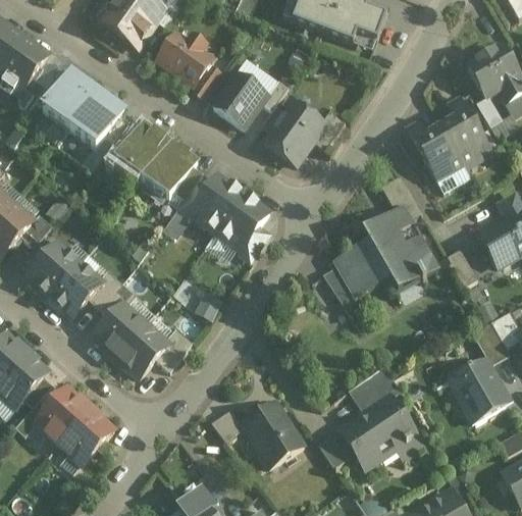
[(116,0),(113,4),(109,1),(105,1),(96,14),(97,18),(102,21),(102,22),(138,48),(156,22),(164,10),(163,9),(150,0),(116,0)]
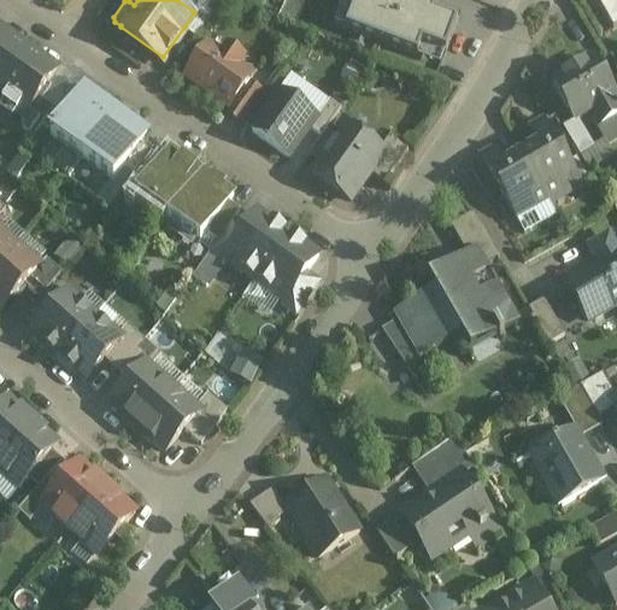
[(200,0),(193,11),(194,12),(184,27),(195,35),(219,0),(200,0)]
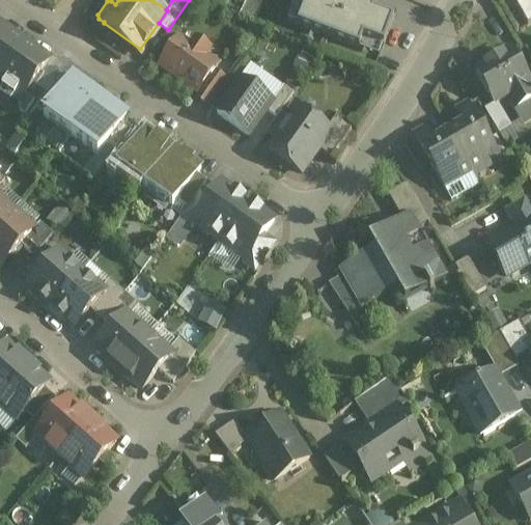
[(394,15),(373,7),(375,0),(305,0),(297,21),(359,45),(363,34),(383,42),(394,15)]
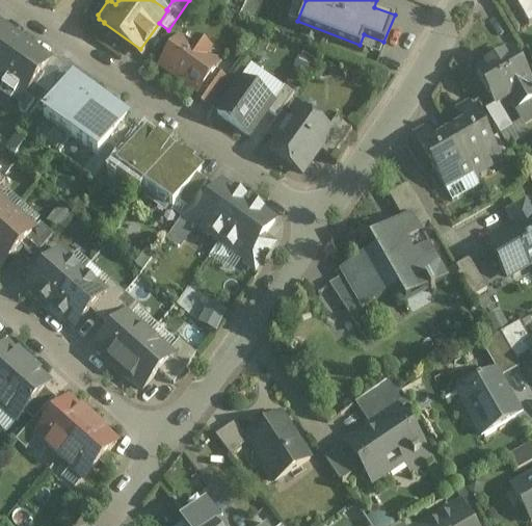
[(517,0),(529,20),(531,18),(531,0),(517,0)]
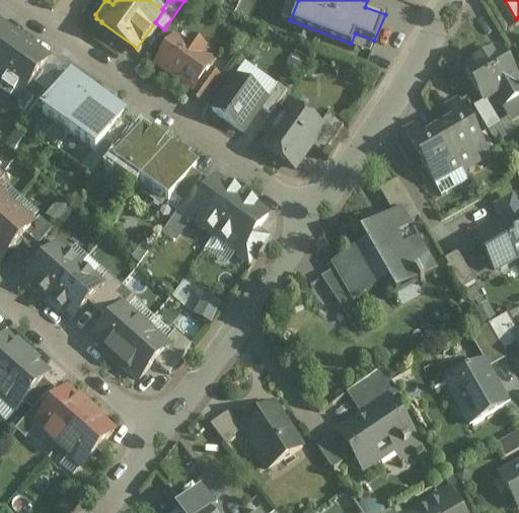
[(0,71),(24,38),(0,19),(0,71)]
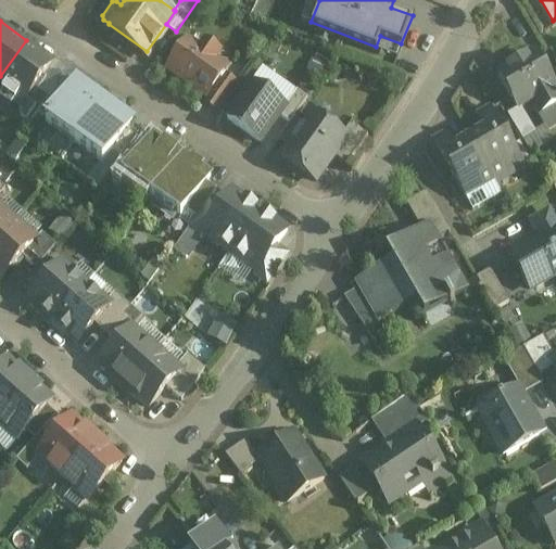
[(200,47),(188,38),(168,64),(206,91),(225,64),(213,55),(218,48),(205,39),(200,47)]
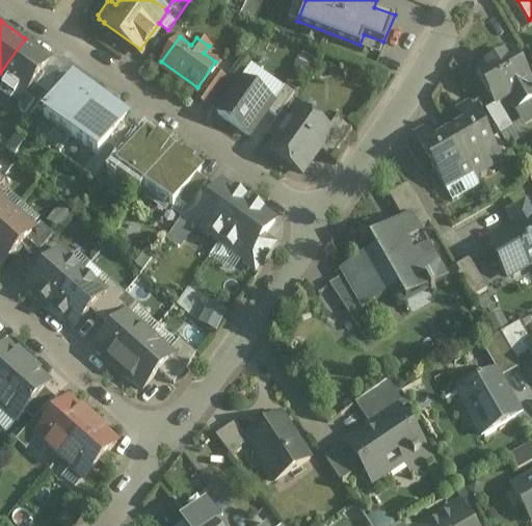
[(25,38),(0,73),(0,81),(2,83),(15,93),(15,91),(21,96),(22,97),(26,90),(50,56),(25,38)]
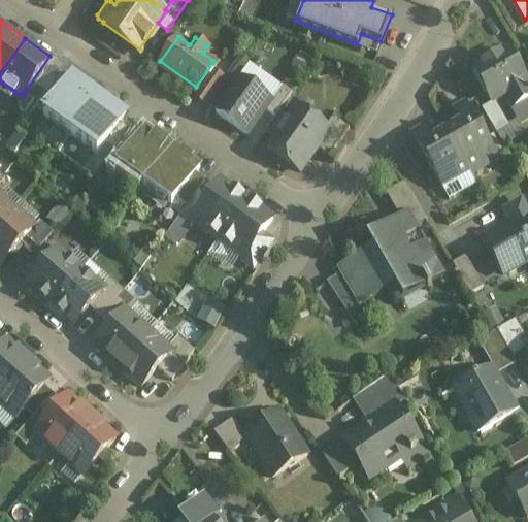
[(507,46),(472,68),(491,99),(491,100),(494,98),(503,93),(526,77),(527,77),(507,46)]
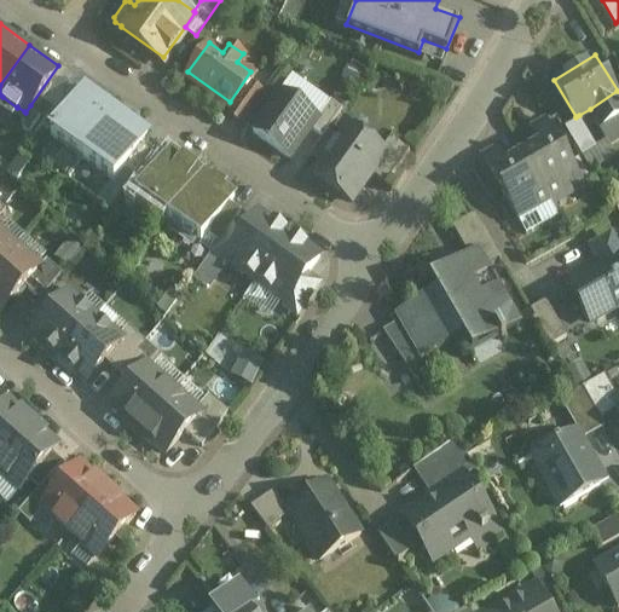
[(85,84),(51,131),(82,154),(116,105),(85,84)]
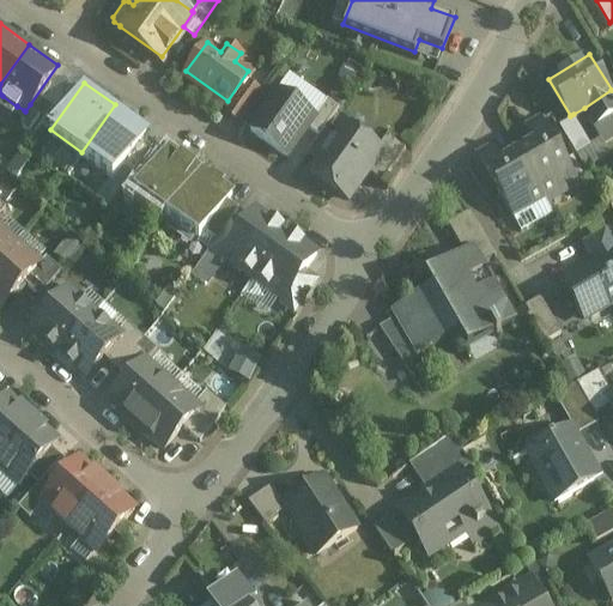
[(315,114),(277,88),(250,125),(287,151),(308,123),(315,114)]
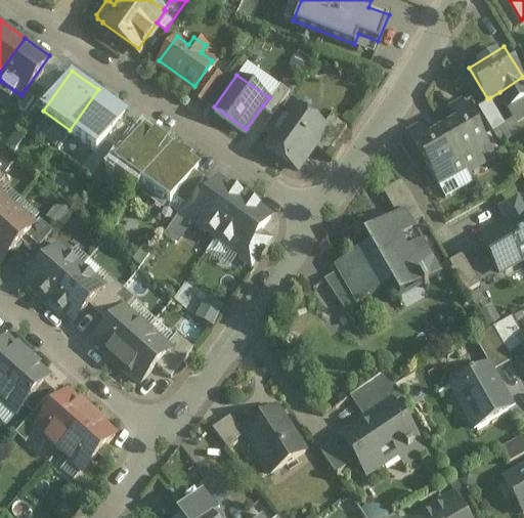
[(523,81),(522,77),(499,92),(507,105),(508,105),(523,93),(523,81)]
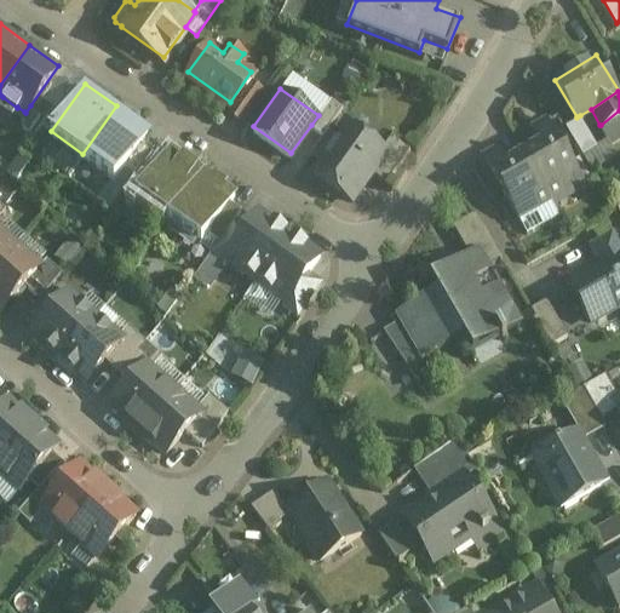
[(319,115),(311,125),(323,133),(328,126),(343,106),(331,97),(319,115)]
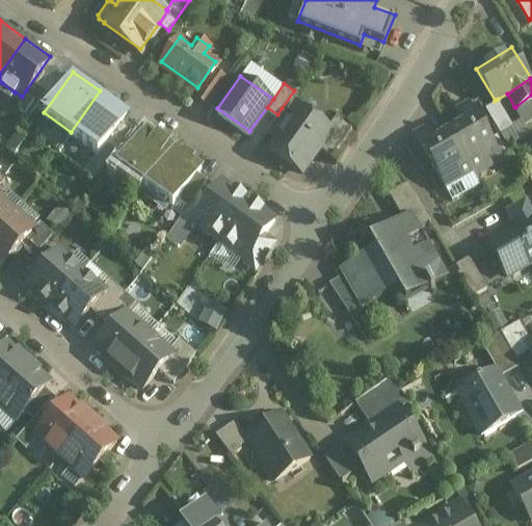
[(34,97),(26,90),(22,97),(21,96),(18,100),(19,107),(25,111),(34,97)]
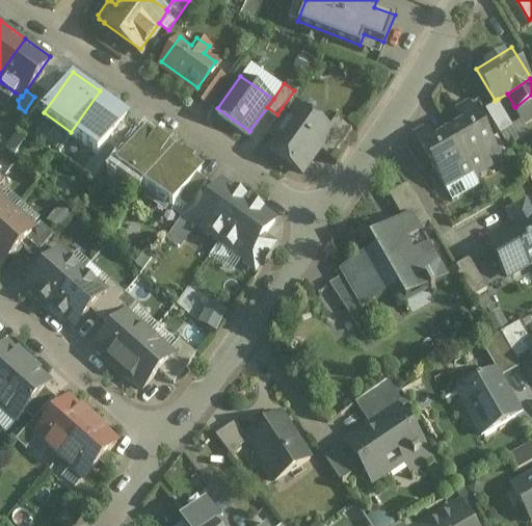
[(100,90),(71,132),(98,151),(107,138),(121,120),(127,110),(100,90)]
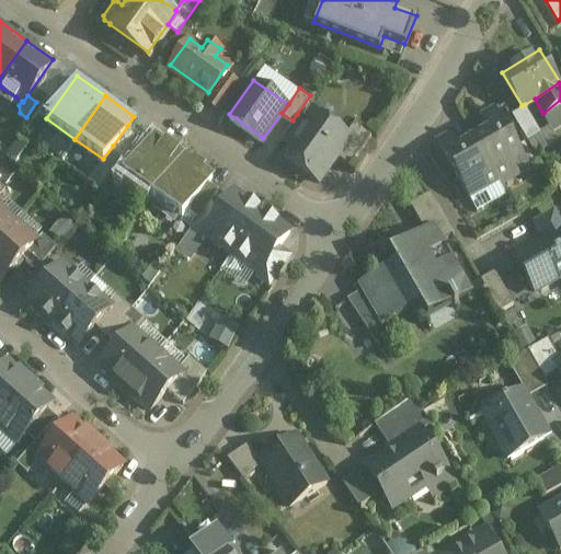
[(560,100),(544,113),(551,126),(560,119),(560,100)]
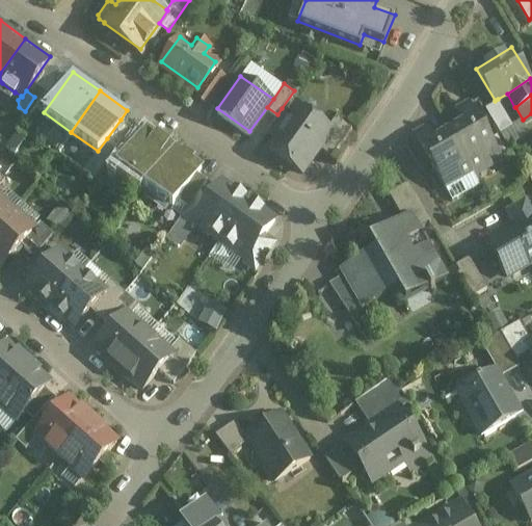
[(498,99),(495,101),(495,100),(485,105),(499,129),(511,121),(498,99)]
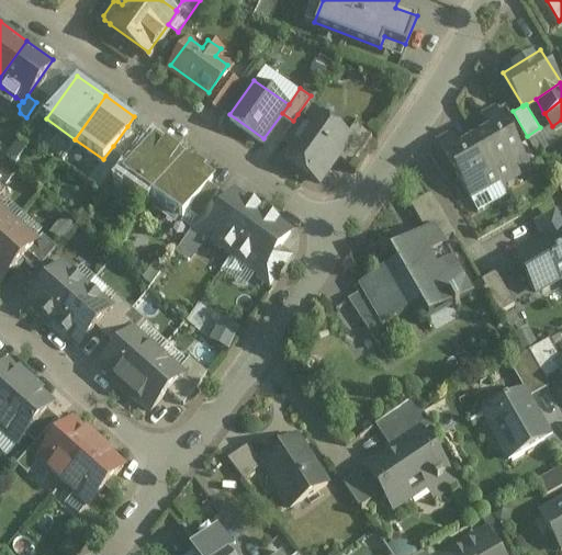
[(529,165),(496,105),(483,113),(492,128),(476,137),(501,180),(529,165)]
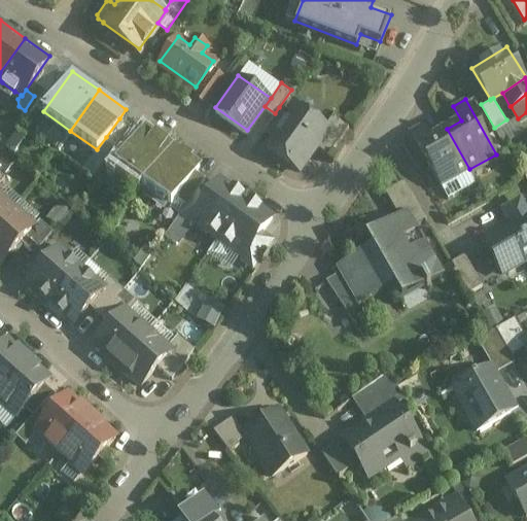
[(324,125),(295,104),(288,114),(274,135),(268,144),(299,167),(316,144),(327,127),(324,125)]
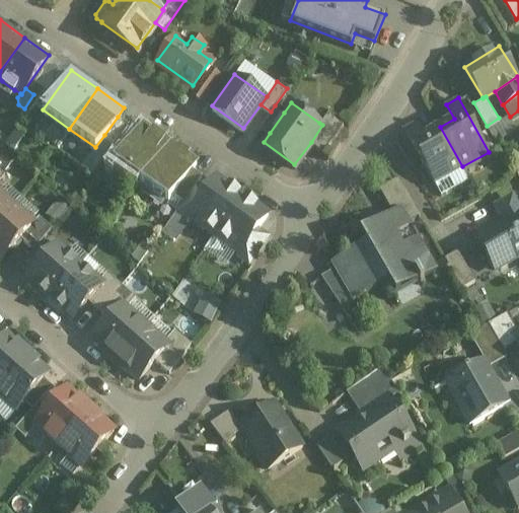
[(275,105),(271,112),(261,126),(270,133),(284,113),(275,105)]
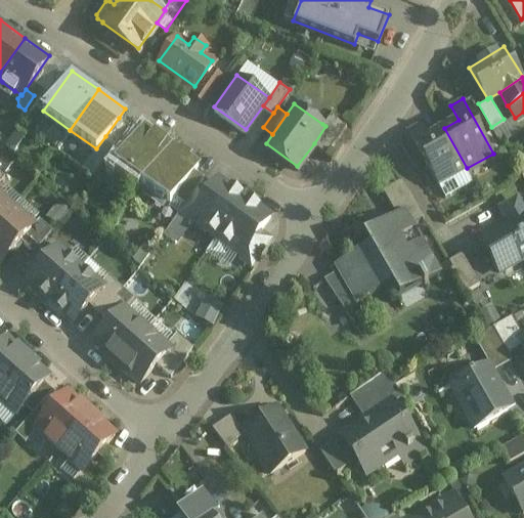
[(325,126),(314,143),(326,152),(348,122),(332,111),(322,124),(325,126)]
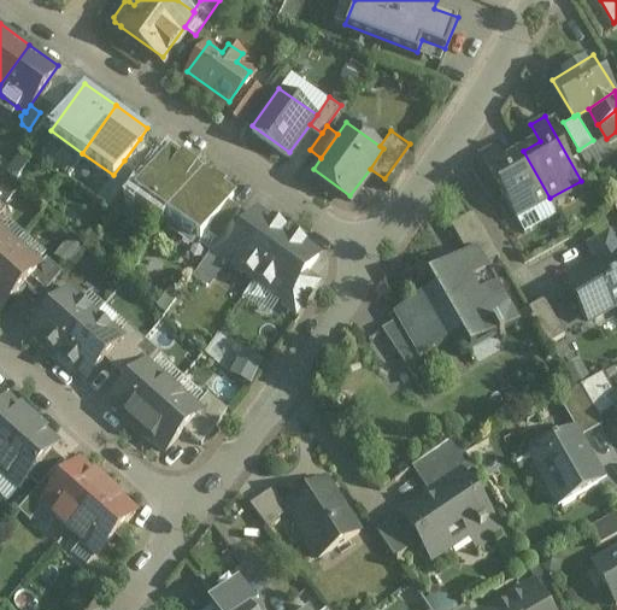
[(140,139),(124,160),(136,169),(137,166),(152,147),(140,139)]
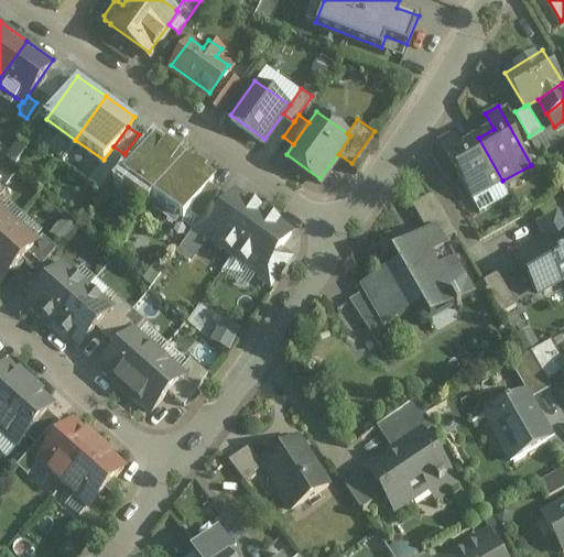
[(542,128),(529,137),(534,144),(548,137),(542,128)]
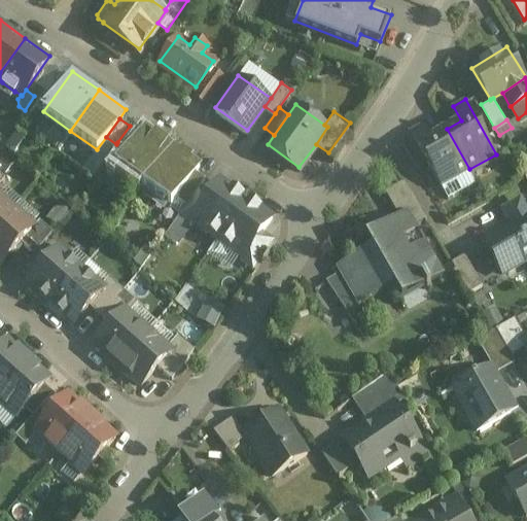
[(121,158),(117,165),(144,183),(173,143),(145,124),(121,158)]
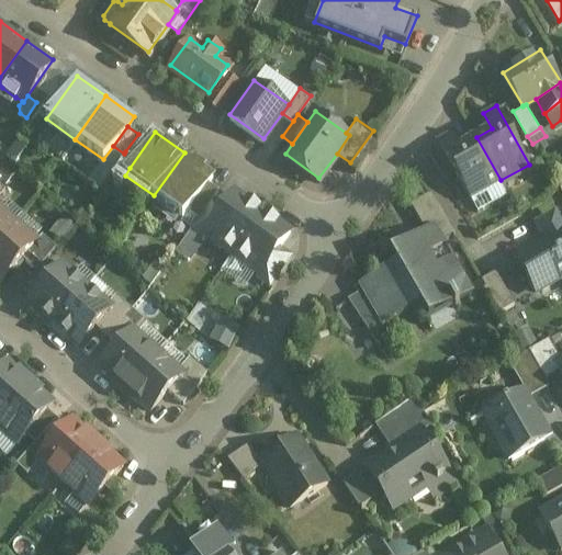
[(138,134),(125,151),(136,159),(150,139),(139,132),(138,134)]
